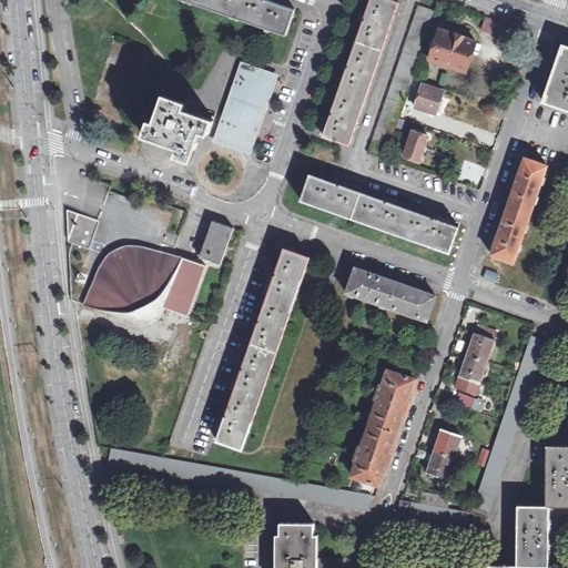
[(182,0),(284,36),(293,10),(271,1),(271,0),(182,0)]
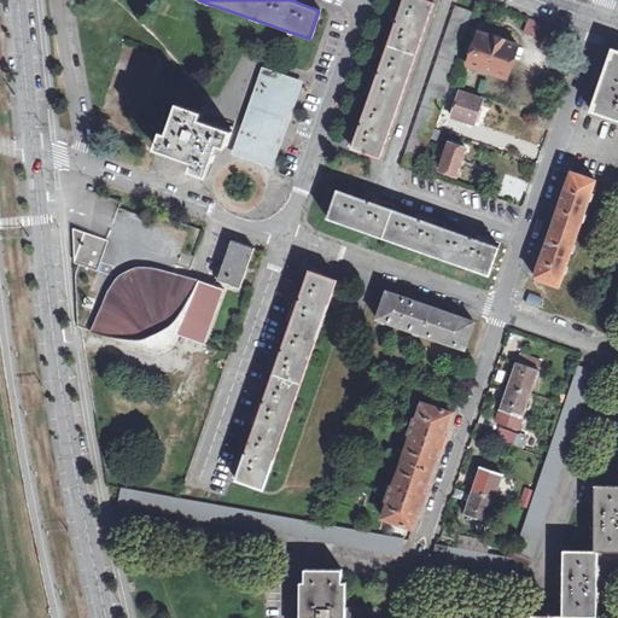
[(429,5),(413,0),(402,0),(351,150),(375,158),(429,5)]
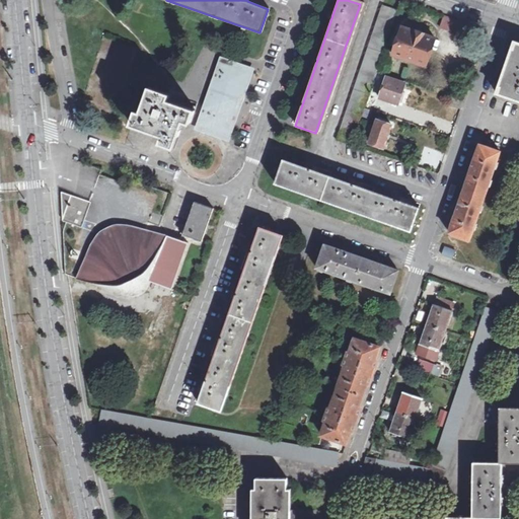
[(396,11),(383,6),(336,139),(349,144),(396,11)]
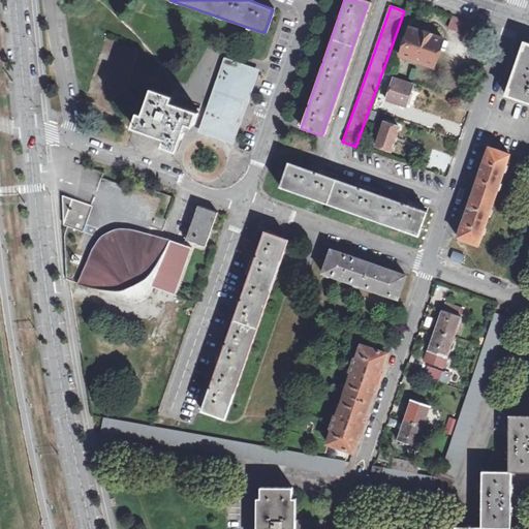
[(485,26),(452,18),(448,28),(481,36),(485,26)]
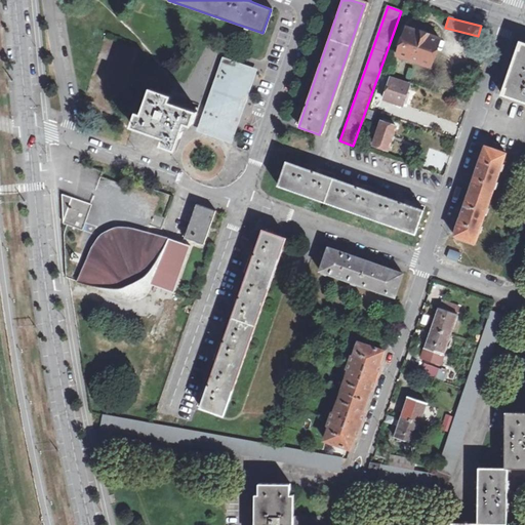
[(439,40),(407,29),(399,54),(431,65),(439,40)]
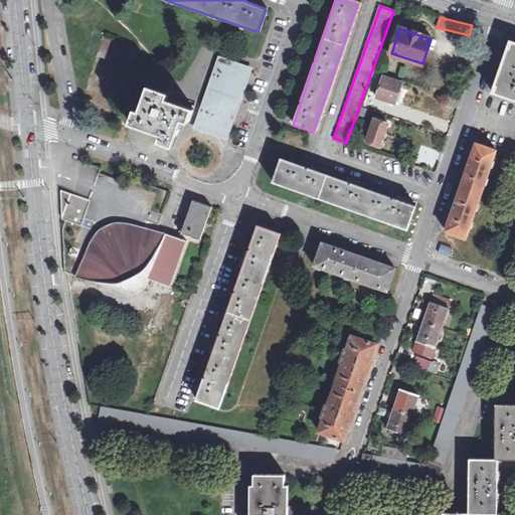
[(514,45),(512,45),(495,93),(514,100),(514,45)]
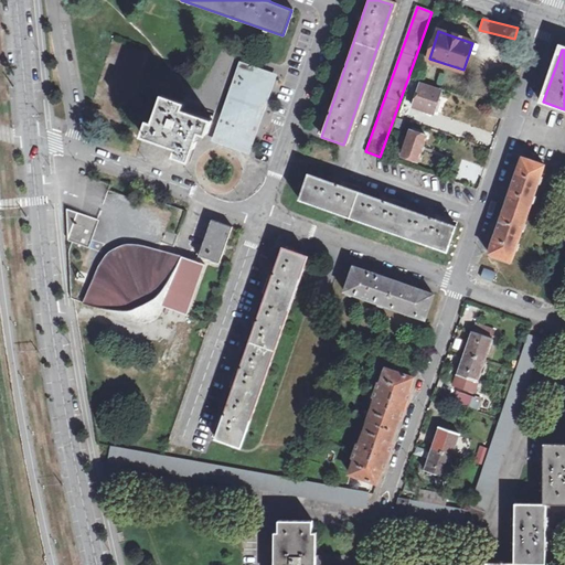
[(269,78),(236,67),(212,137),(244,149),(269,78)]
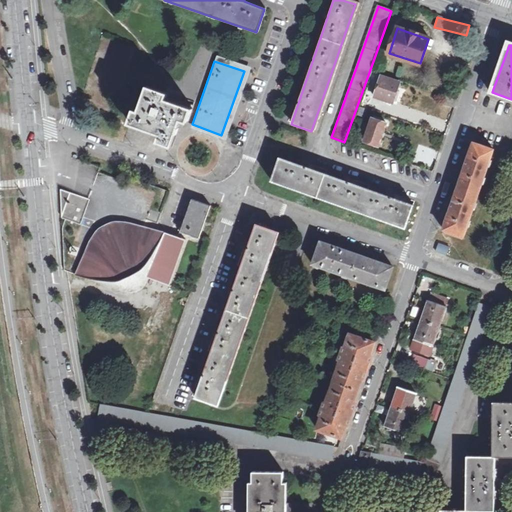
[(399,83),(380,77),(373,96),(392,103),(399,83)]
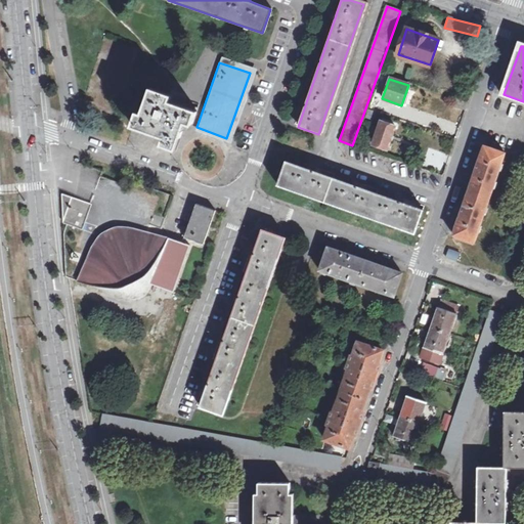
[(174,149),(183,123),(190,125),(197,112),(195,112),(167,100),(170,94),(149,87),(140,114),(136,112),(131,125),(164,136),(161,144),(174,149)]
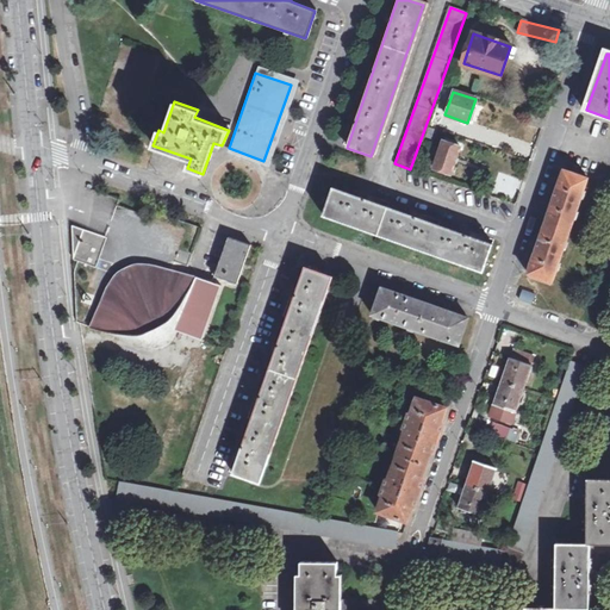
[(543,122),(529,117),(527,124),(541,129),(543,122)]
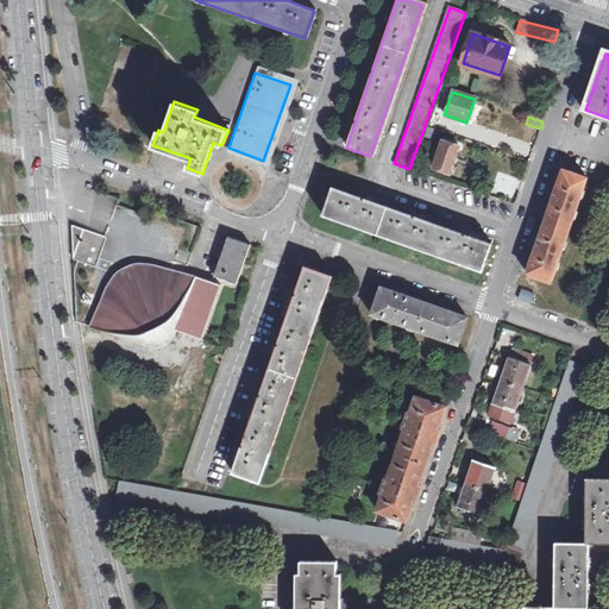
[(426,126),(422,138),(433,142),(437,131),(426,126)]
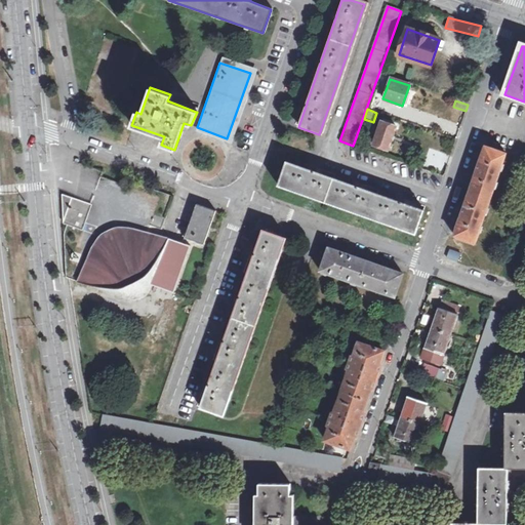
[(387,150),(395,126),(379,121),(377,127),(373,126),(370,133),(374,135),(372,145),(387,150)]
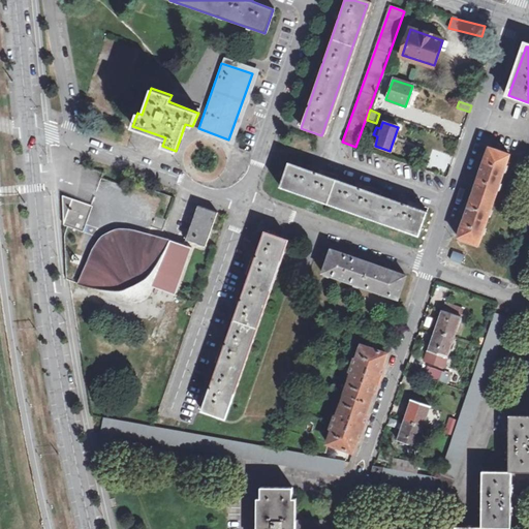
[(508,156),(487,150),(458,238),(478,245),(508,156)]
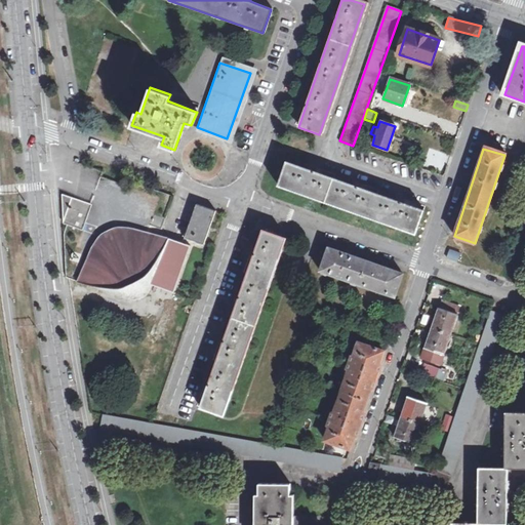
[(426,162),(410,157),(407,164),(423,170),(426,162)]
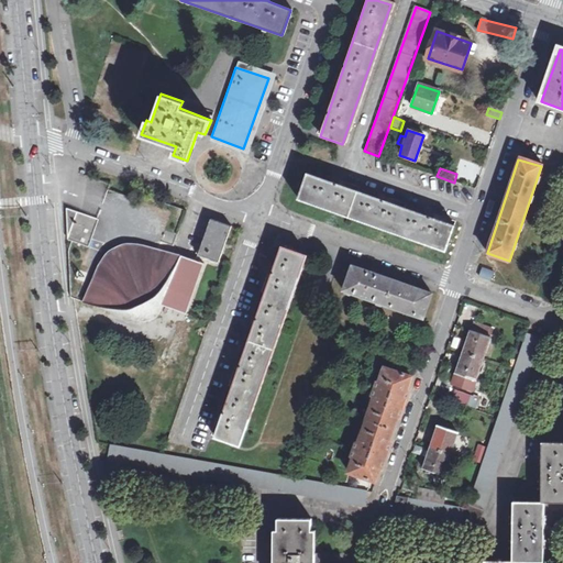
[(306,177),(298,200),(444,251),(453,227),(432,219),(433,216),(429,214),(424,212),(423,217),(379,202),(381,198),(377,197),(373,195),(372,199),(338,188),(340,184),(335,183),(331,181),(330,185),(327,184),(306,177)]
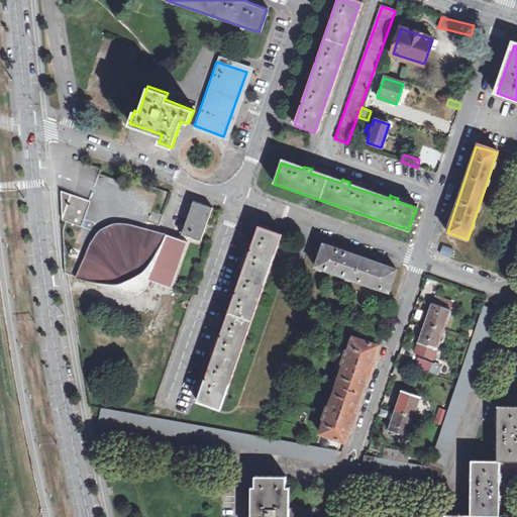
[(70,196),(60,192),(62,221),(80,228),(86,212),(89,202),(72,196),(70,196)]
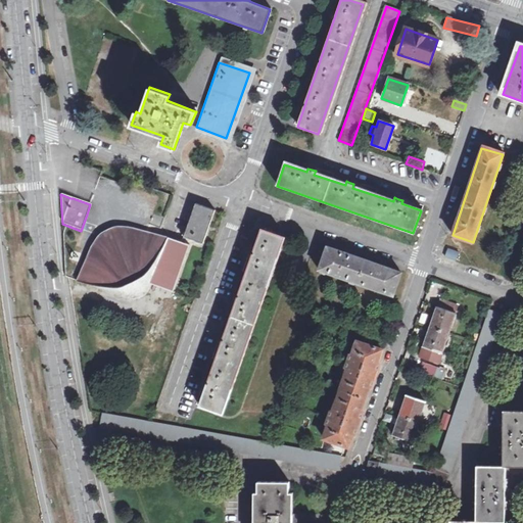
[(212,210),(193,204),(182,237),(201,243),(212,210)]
